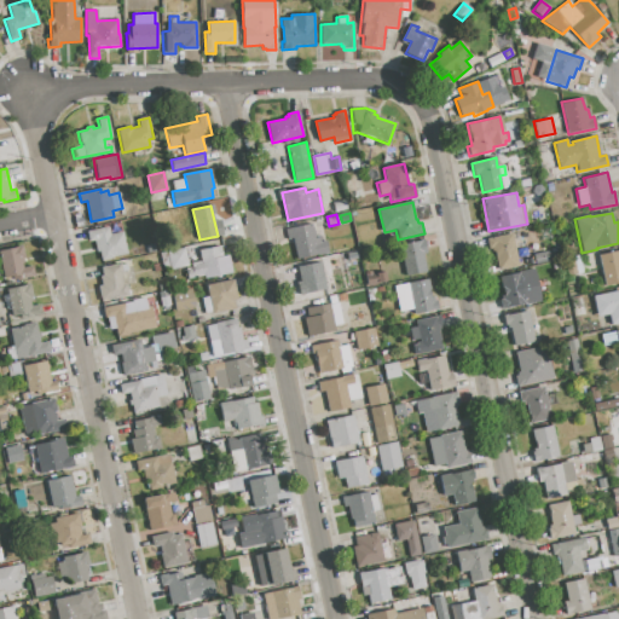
[(285,230),(311,224),(313,237),(319,236),(320,241),(325,239),(328,253),(298,259),(293,238),(288,239),(285,230)]
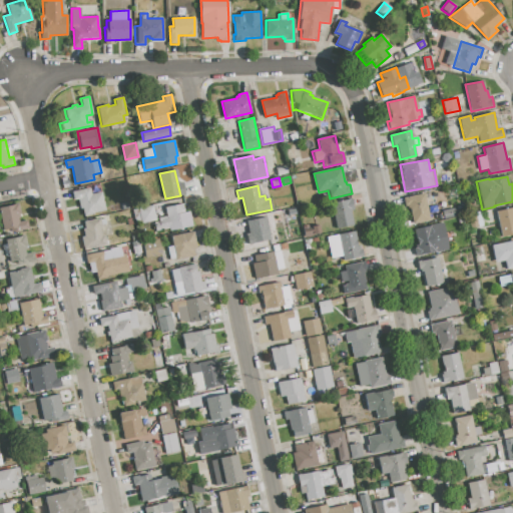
[(71,192),(90,188),(91,194),(101,192),(105,210),(83,215),(82,207),(80,208),(78,199),(73,200),(71,192)]
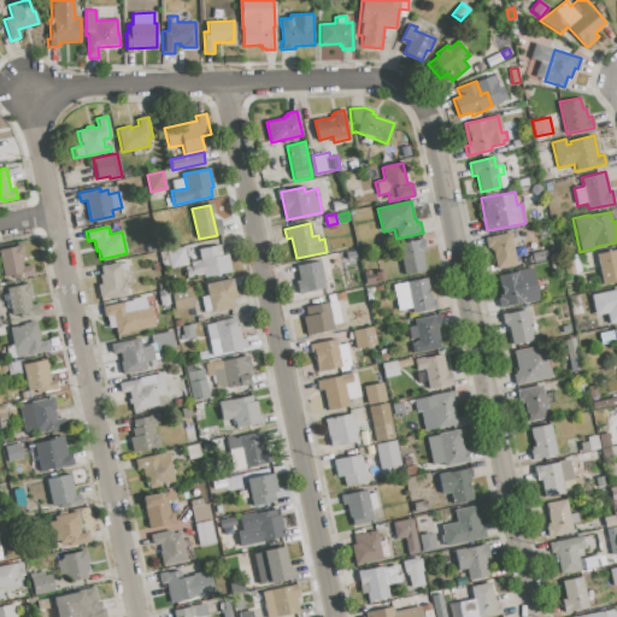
[(489,238),(511,233),(517,265),(497,269),(489,238)]
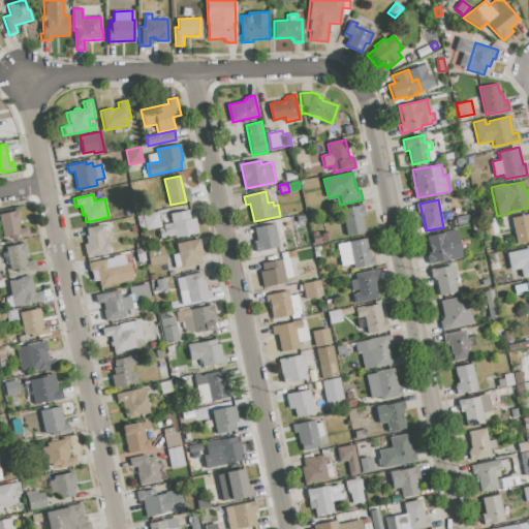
[(342,210),(363,205),(366,217),(361,218),(364,231),(348,236),(342,210)]
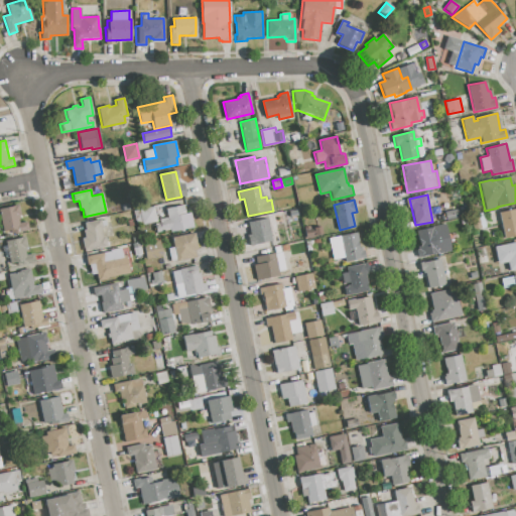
[(3,231),(0,215),(0,209),(18,205),(21,216),(17,216),(19,223),(27,221),(29,230),(20,232),(19,227),(3,231)]
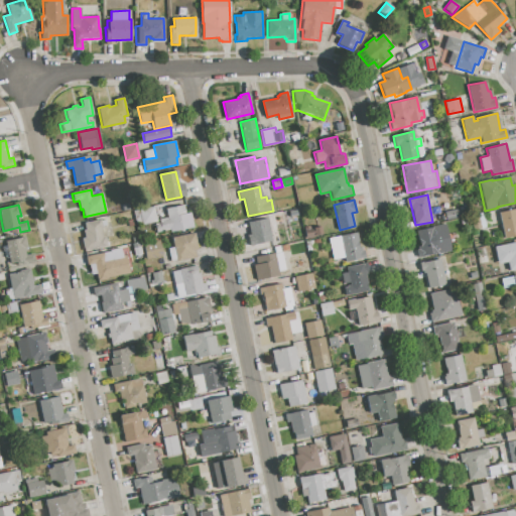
[(185,214),(190,213),(194,228),(162,234),(162,231),(157,232),(155,224),(160,223),(159,220),(168,218),(166,209),(183,205),(185,214)]
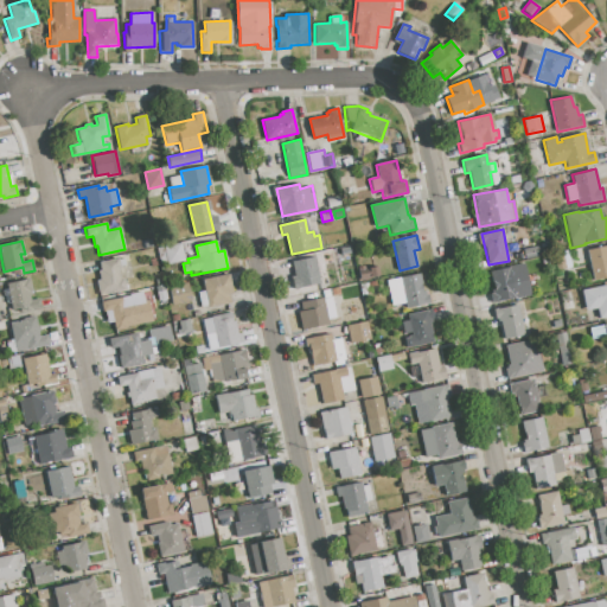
[(157,249),(181,243),(185,261),(160,266),(157,249)]
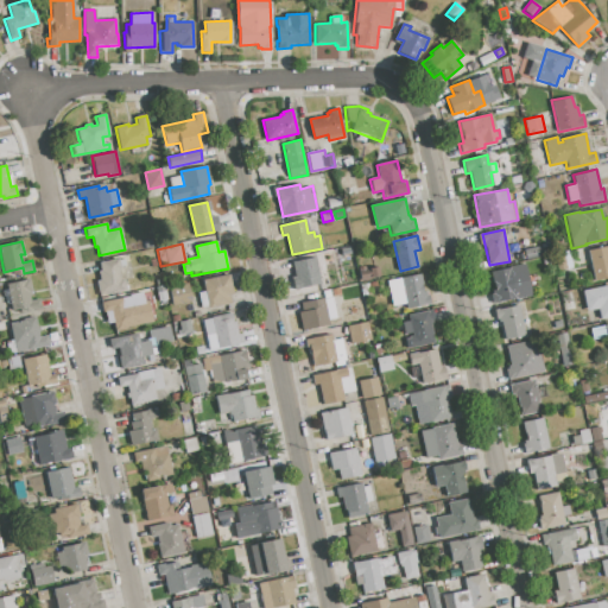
[(607,277),(594,280),(588,251),(607,245),(607,277)]
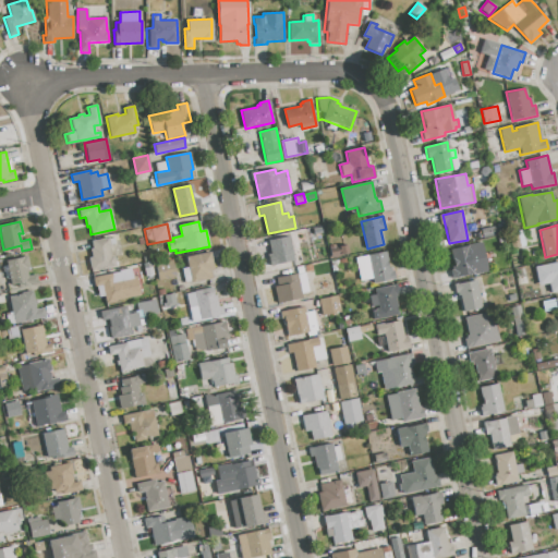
[(269,241),(289,237),(293,261),(275,265),(269,241)]
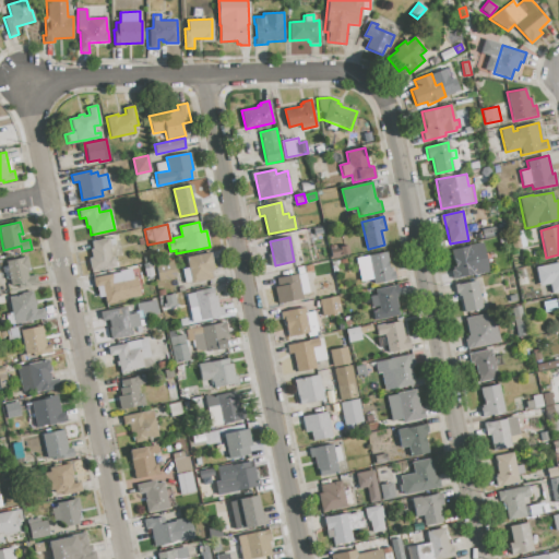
[(92,242),(109,238),(111,246),(109,246),(111,257),(116,257),(118,266),(92,273),(88,258),(92,258),(90,250),(93,249),(92,242)]
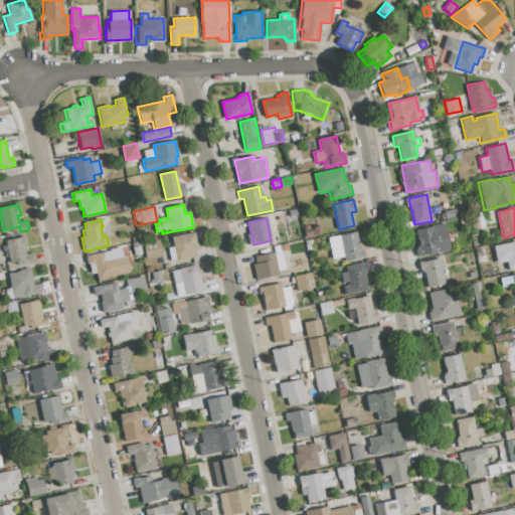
[(415,230),(446,224),(450,250),(420,256),(415,230)]
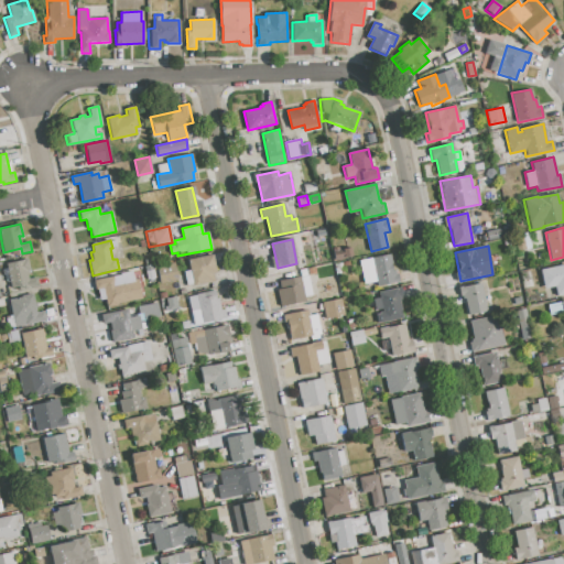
[(332,248),(339,247),(339,250),(349,248),(351,257),(334,260),(332,248)]
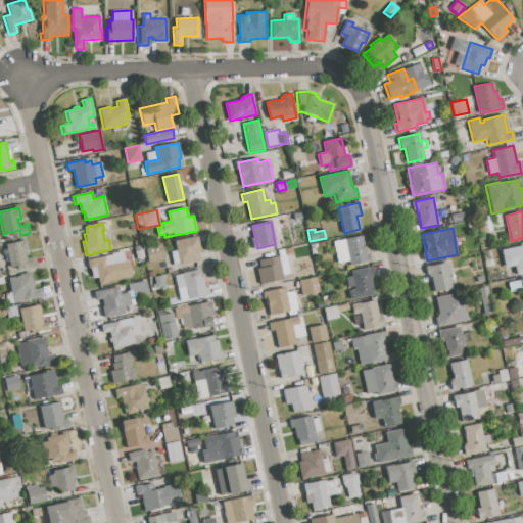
[(333,242),(365,235),(370,260),(348,266),(347,262),(338,264),(333,242)]
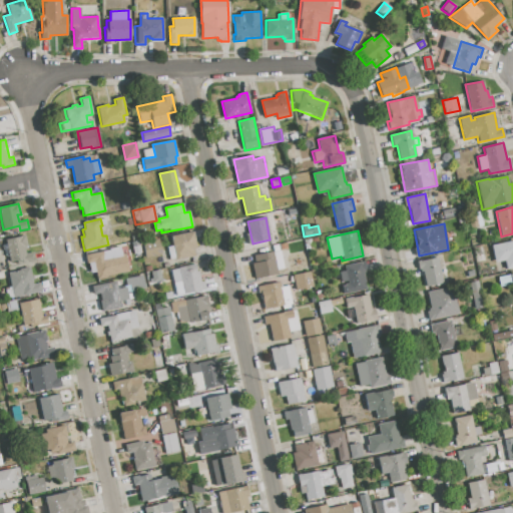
[(171,236),(193,231),(197,248),(193,248),(195,255),(177,261),(176,259),(170,260),(167,246),(173,245),(171,236)]
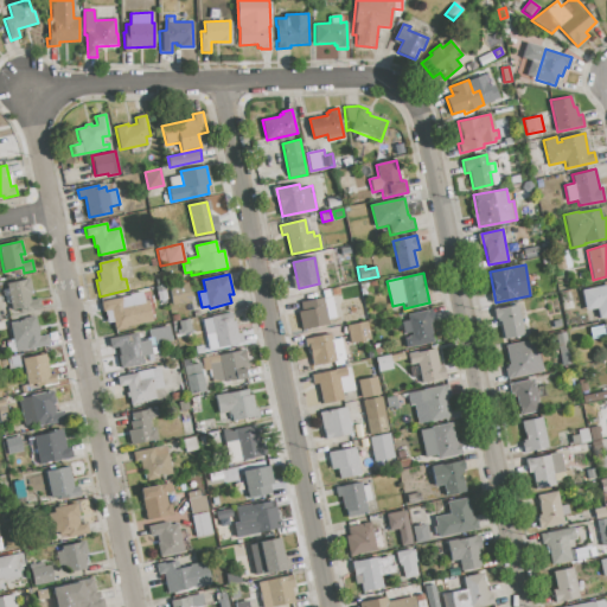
[(7,286),(13,285),(13,281),(31,278),(33,291),(29,292),(30,299),(40,298),(43,307),(21,312),(20,308),(12,310),(7,286)]
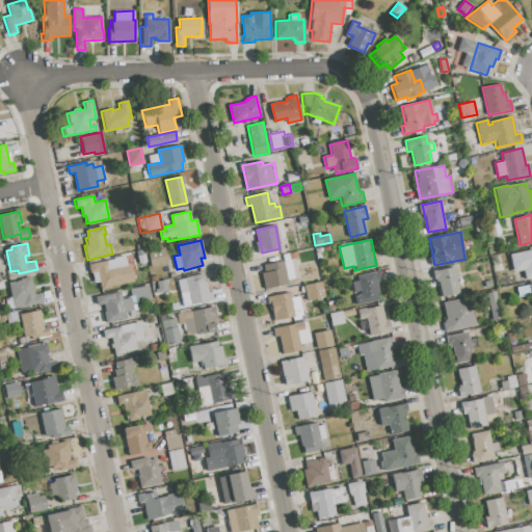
[(148,251),(164,248),(167,263),(151,267),(148,251)]
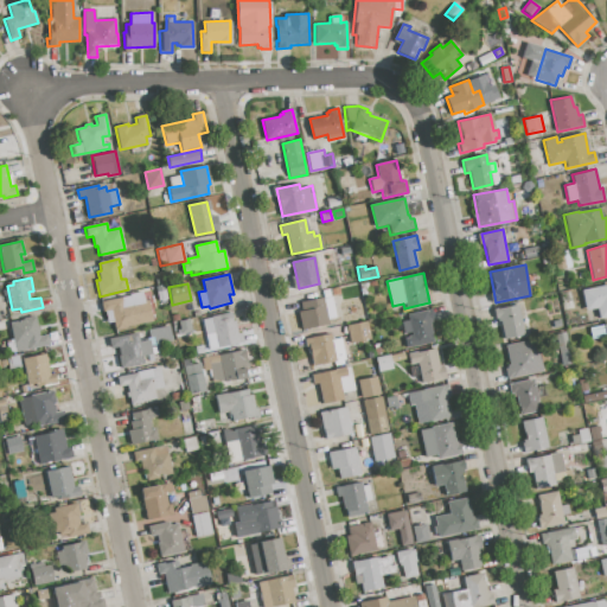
[(606,317),(600,319),(598,308),(586,311),(582,291),(606,285),(606,317)]
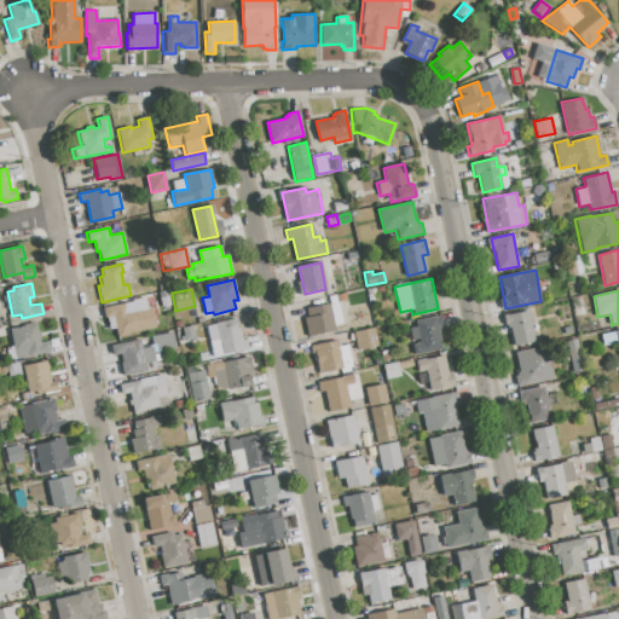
[(161,307),(158,293),(168,291),(171,305),(161,307)]
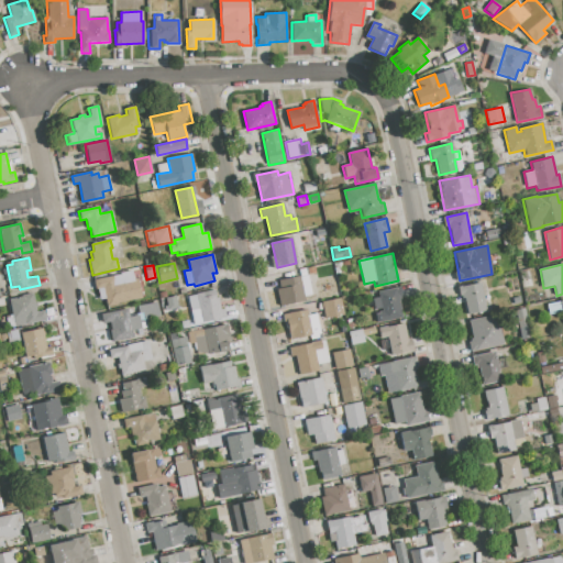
[(114,285),(112,276),(121,274),(121,273),(133,271),(134,276),(133,277),(134,280),(114,285)]
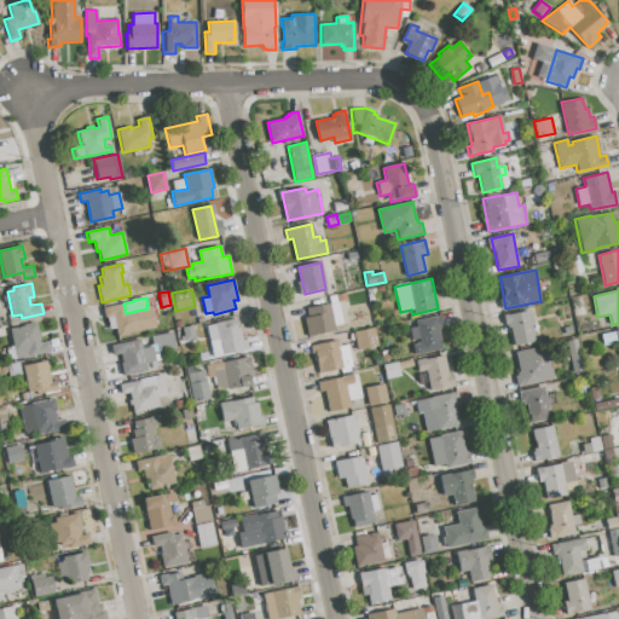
[(307,310),(337,302),(342,324),(334,325),(335,330),(313,335),(307,310)]
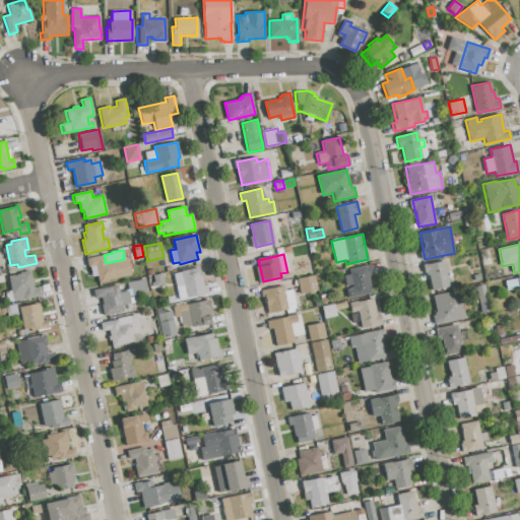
[(106,263),(89,266),(87,266),(86,259),(104,255),(106,263)]
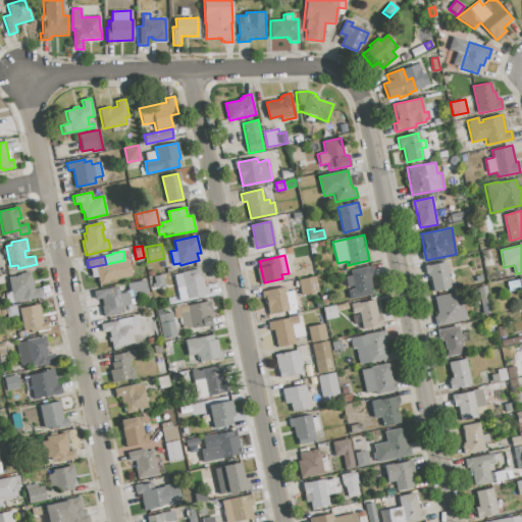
[(126,259),(131,277),(100,284),(98,276),(93,278),(90,267),(106,264),(124,260),(126,259)]
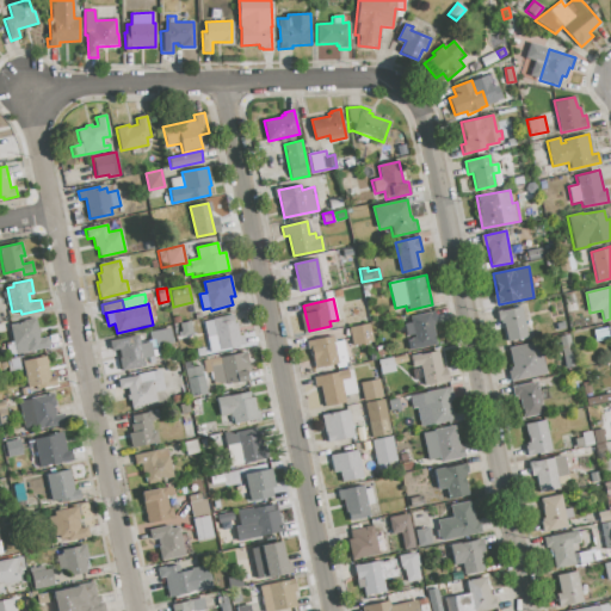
[(501,310),(522,307),(528,338),(507,341),(501,310)]
